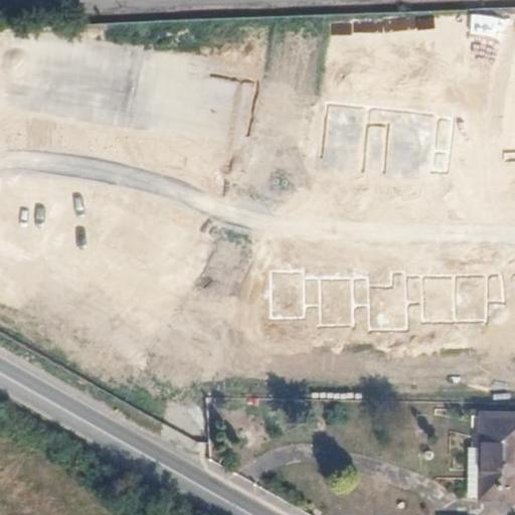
[(224,66),(203,62),(202,69),(222,73),(224,66)]
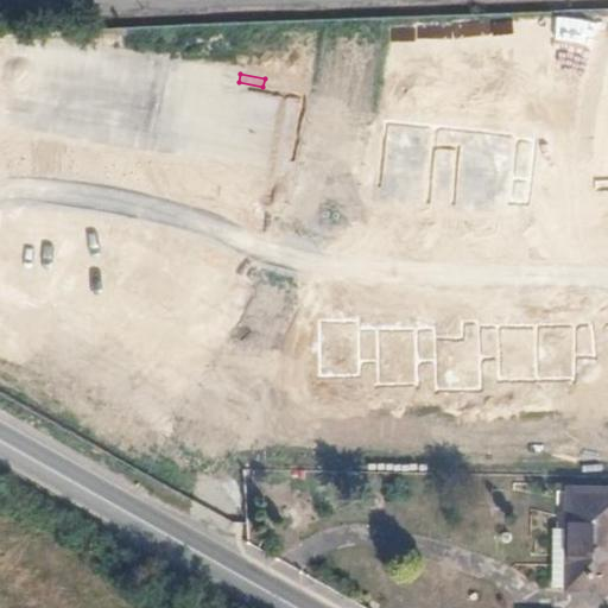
[(82,84),(74,130),(97,134),(106,88),(82,84)]
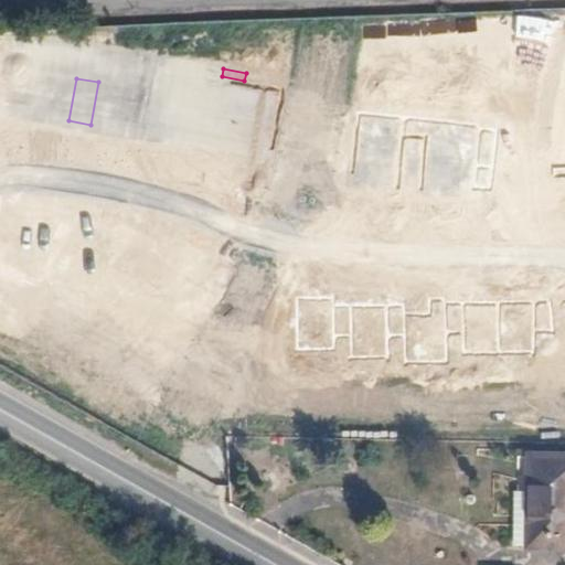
[(213,103),(191,99),(183,141),(205,146),(213,103)]
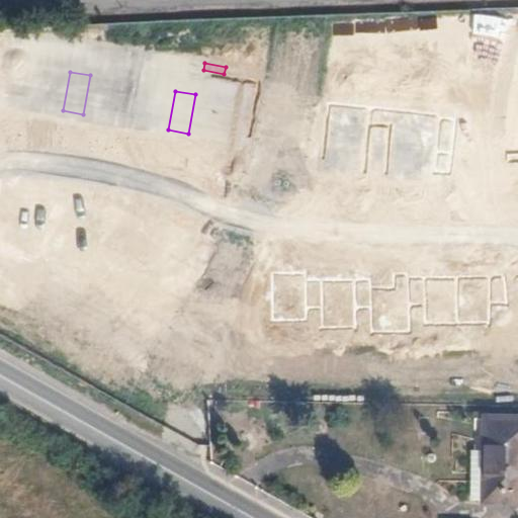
[(415,102),(396,100),(395,107),(415,109),(415,102)]
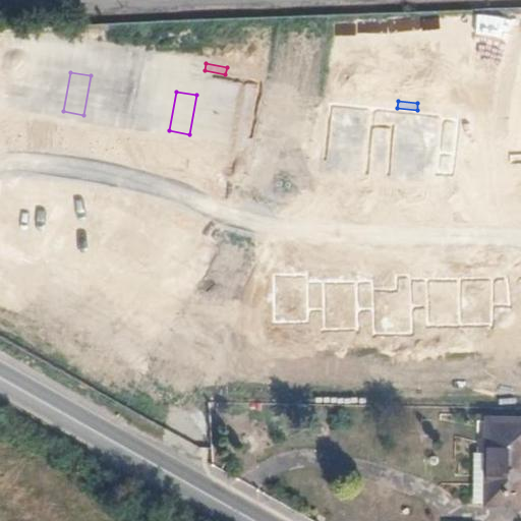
[(397,108),(330,102),(324,157),(338,158),(337,168),(356,170),(366,171),(366,170),(370,131),(391,132),(387,172),(387,173),(395,174),(414,176),(437,178),(437,171),(453,173),(458,118),(442,117),(443,113),(417,110),(397,108)]
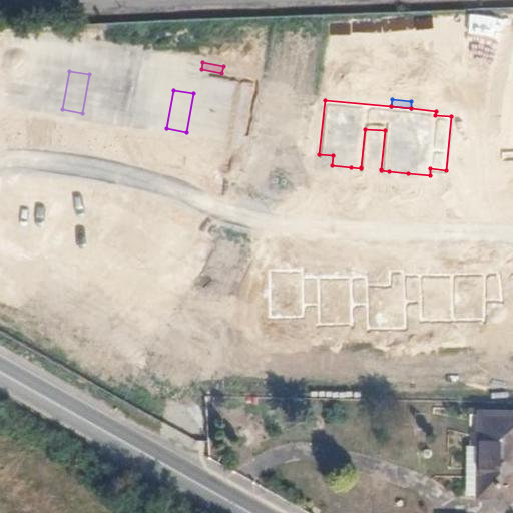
[(58,117),(59,109),(39,106),(38,113),(58,117)]
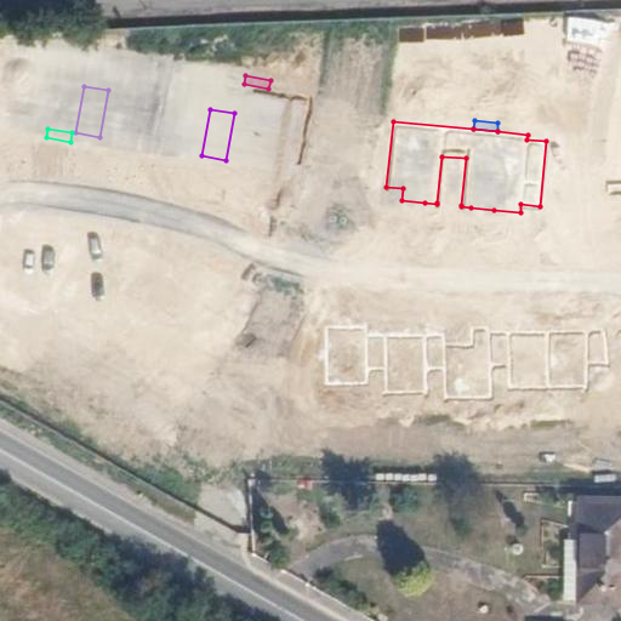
[(143,155),(148,130),(138,129),(135,144),(101,138),(100,147),(143,155)]
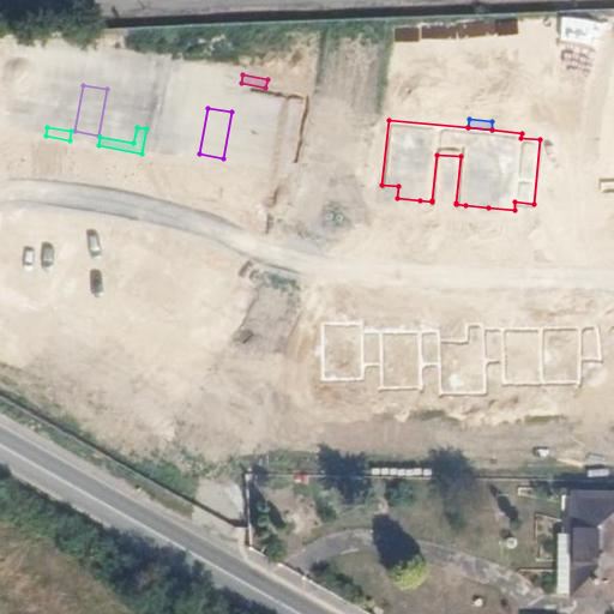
[(198,154),(166,149),(163,157),(196,163),(198,154)]
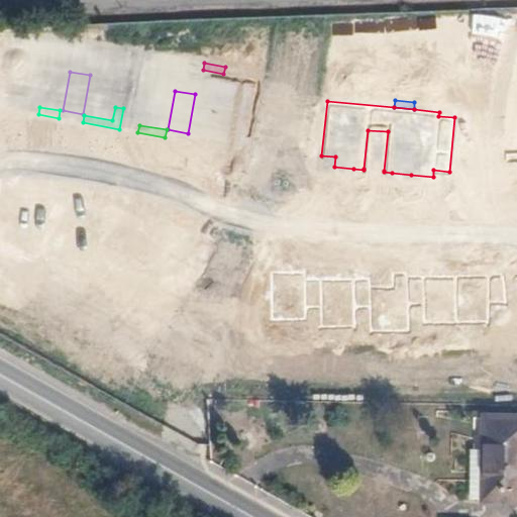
[(388,131),(368,130),(364,169),(384,171),(388,131)]
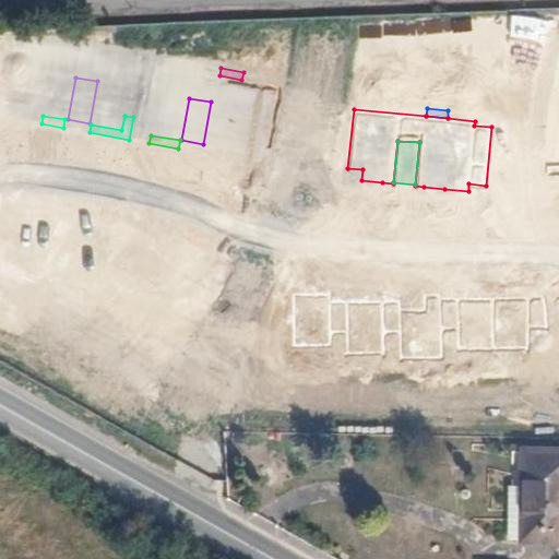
[(229,150),(207,145),(205,153),(228,157),(229,150)]
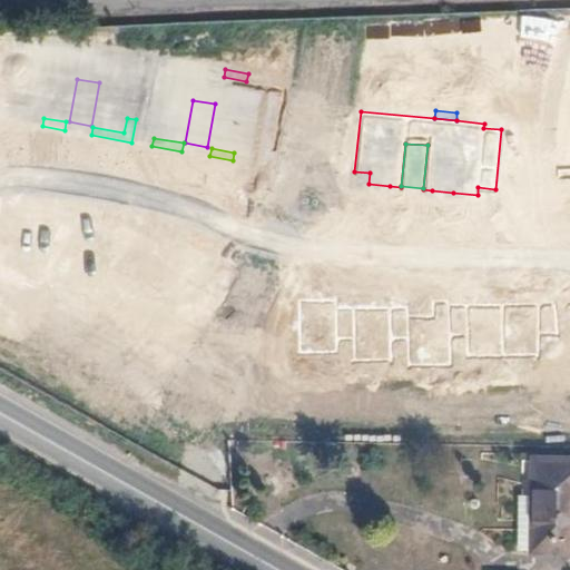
[(390,186),(369,184),(366,196),(389,197),(390,186)]
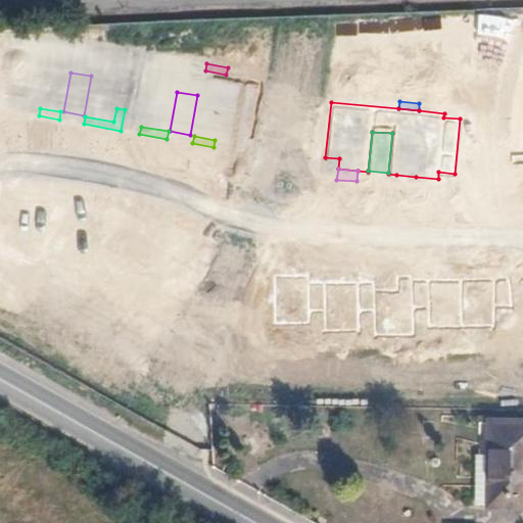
[(416,177),(396,175),(395,183),(416,185),(416,177)]
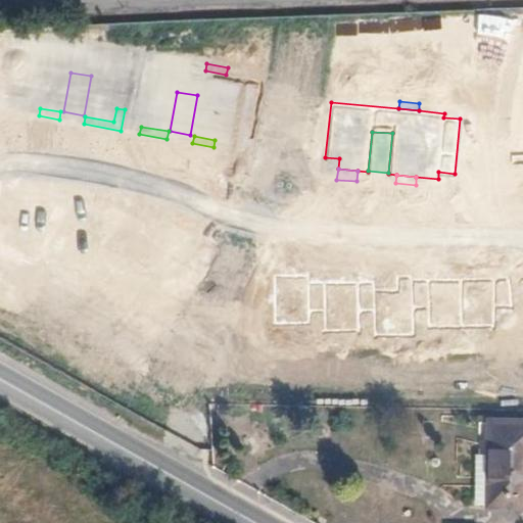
[(57,221),(17,198),(2,227),(18,236),(41,249),(45,242),(57,221)]
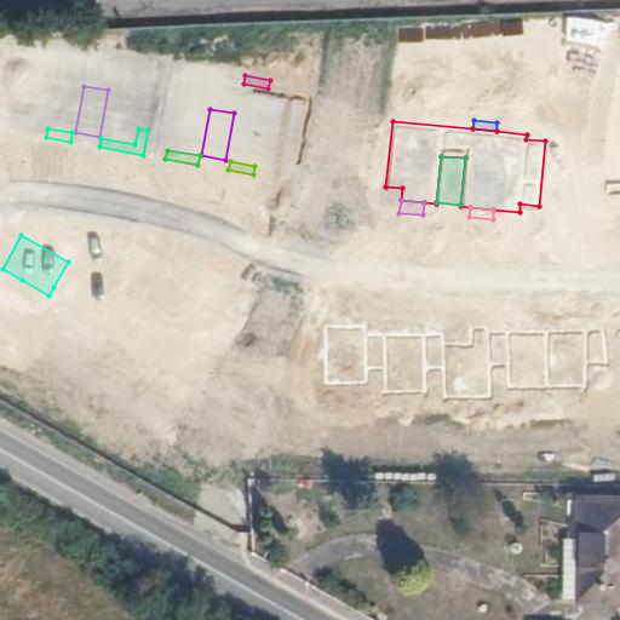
[(97,290),(114,259),(79,240),(68,262),(53,287),(87,306),(97,290)]
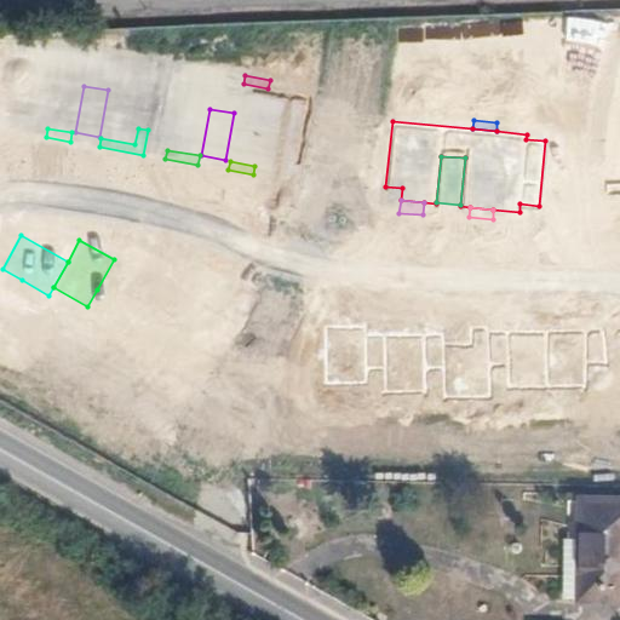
[(114,259),(97,290),(113,299),(121,283),(130,269),(114,259)]
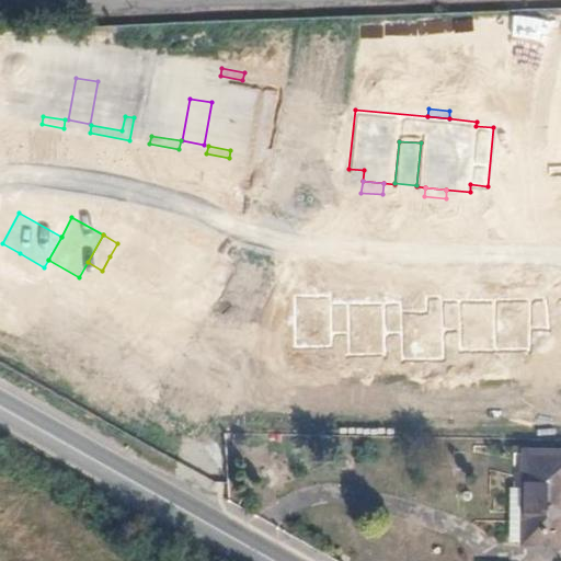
[(0,281),(2,283),(10,268),(0,262),(0,281)]
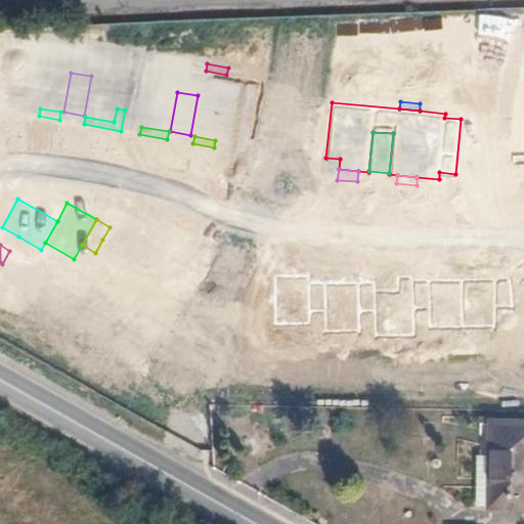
[(310,274),(275,274),(275,322),(310,322),(310,310),(310,281),(310,274)]
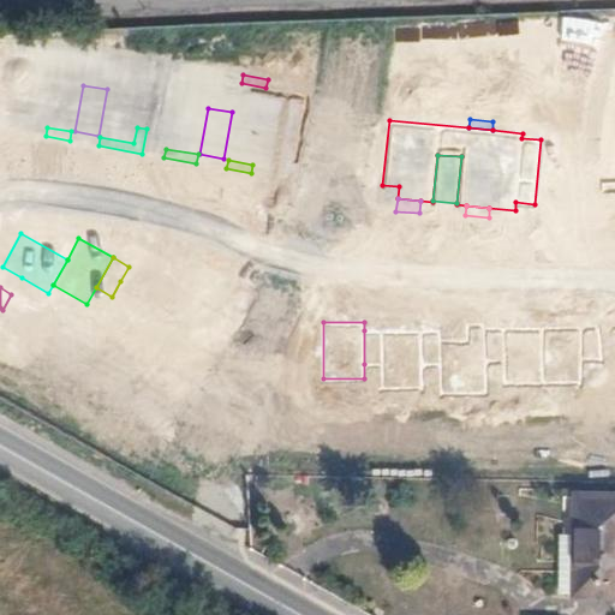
[(466,324),(466,340),(466,356),(485,356),(485,327),(485,324),(466,324)]
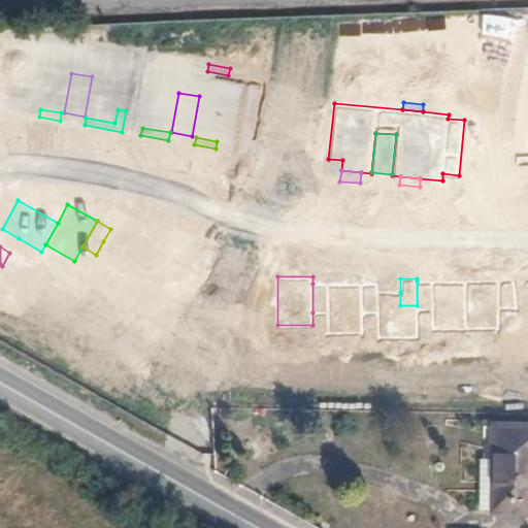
[(432,281),(417,281),(417,305),(417,309),(432,309),(432,281)]
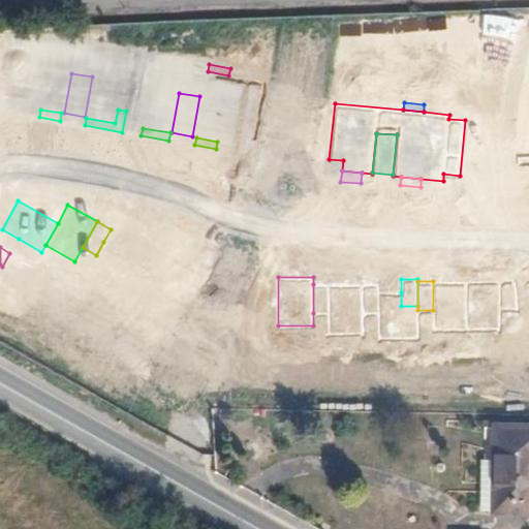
[(467,281),(433,281),(433,310),(433,330),(467,330),(467,281)]
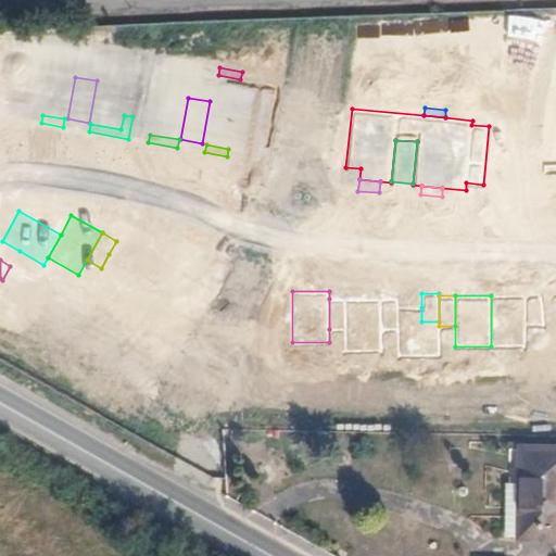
[(526,295),(491,295),(491,346),(526,346),(526,326),(526,295)]
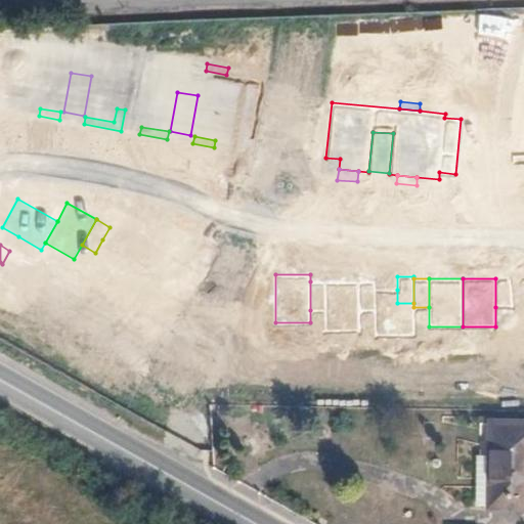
[(511,278),(495,278),(495,307),(512,307),(511,278)]
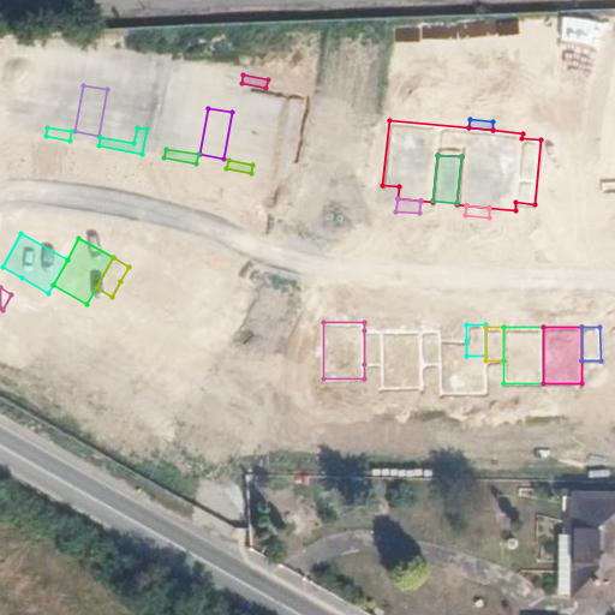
[(382,330),(364,330),(364,364),(383,364),(382,330)]
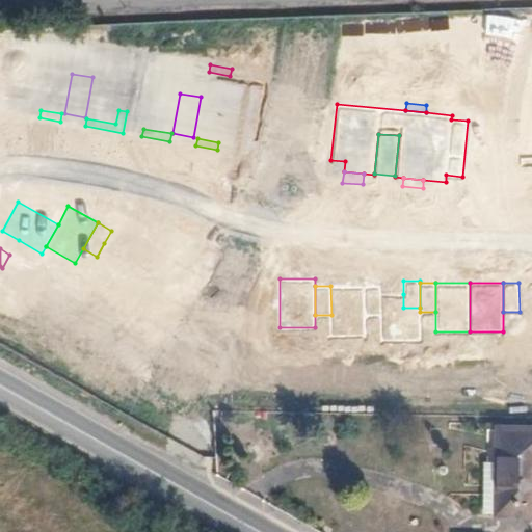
[(366,286),(330,286),(331,315),(331,335),(366,335),(366,315),(366,286)]
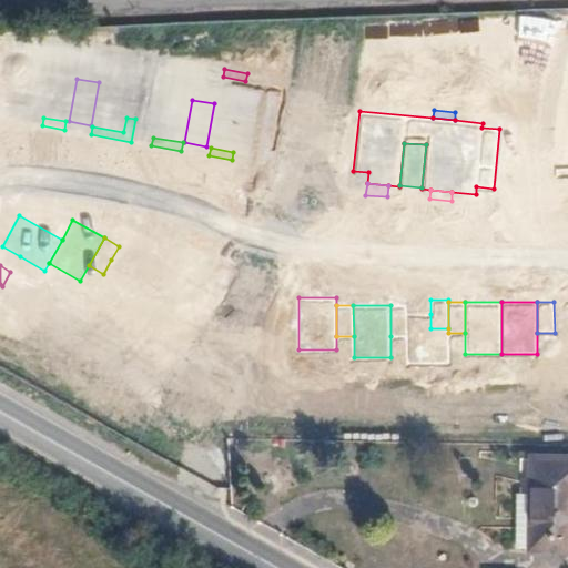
[(407,305),(391,305),(391,336),(407,336),(407,314),(407,305)]
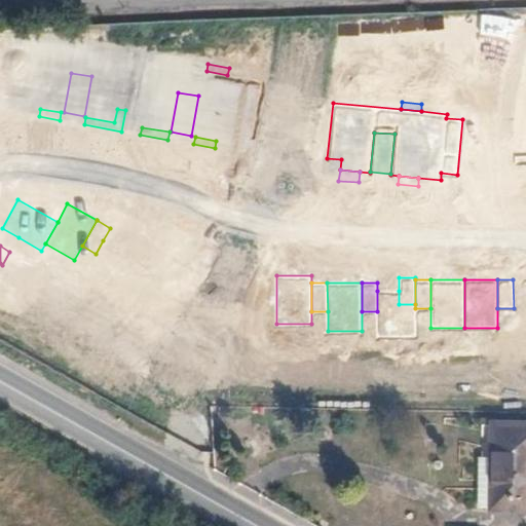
[(415,308),(415,304),(399,304),(399,291),(377,291),(377,311),(377,337),(415,337),(415,308)]
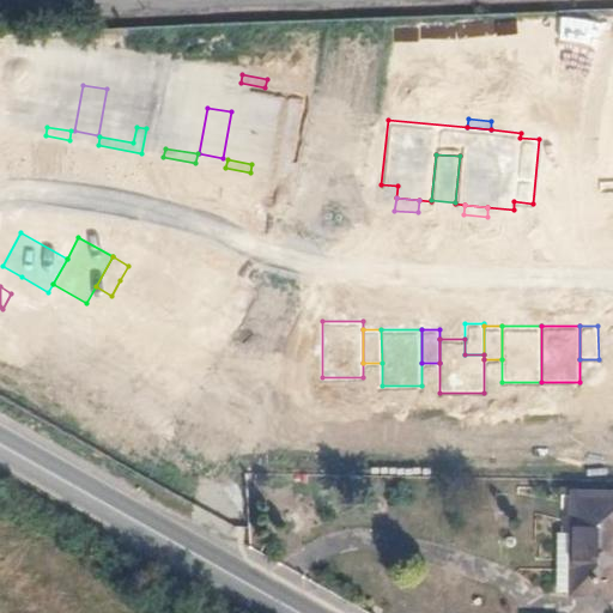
[(578,535),(577,592),(612,592),(612,496),(580,496),(578,535)]
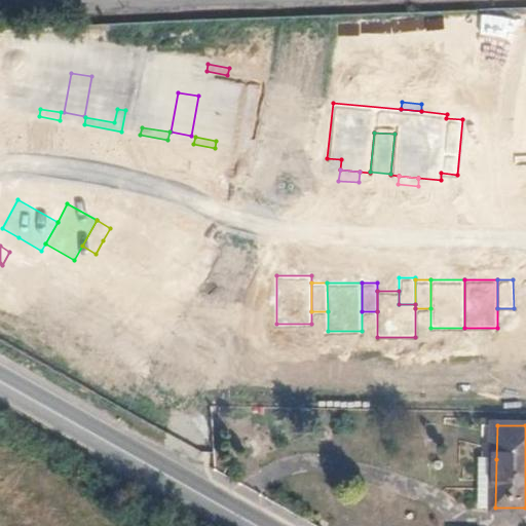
[(483,458),(483,492),(482,508),(495,508),(496,459),(483,458)]
